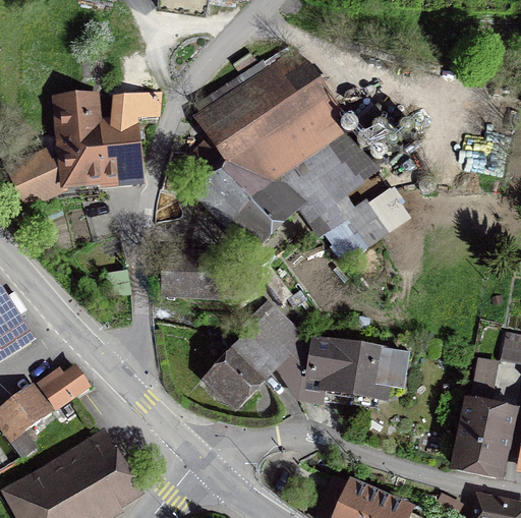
[(156,0),(156,4),(208,11),(209,0),(156,0)]
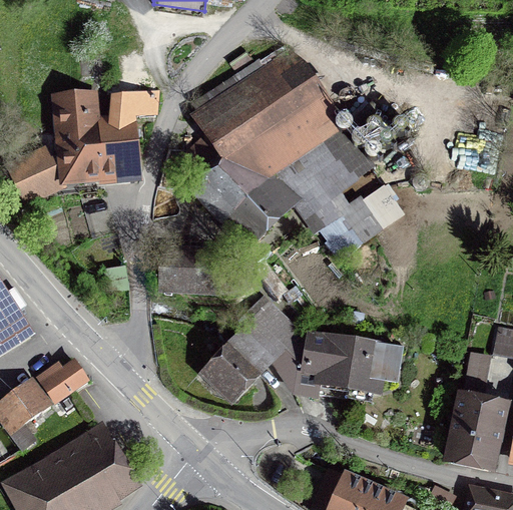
[(199,105),(188,112),(201,133),(171,163),(242,252),(295,206),(314,233),(320,230),(327,238),(324,241),(340,261),(384,227),(374,211),(379,206),(366,190),(348,200),(342,190),(377,164),(294,44),(280,53),(276,46),(195,98),(199,105)]
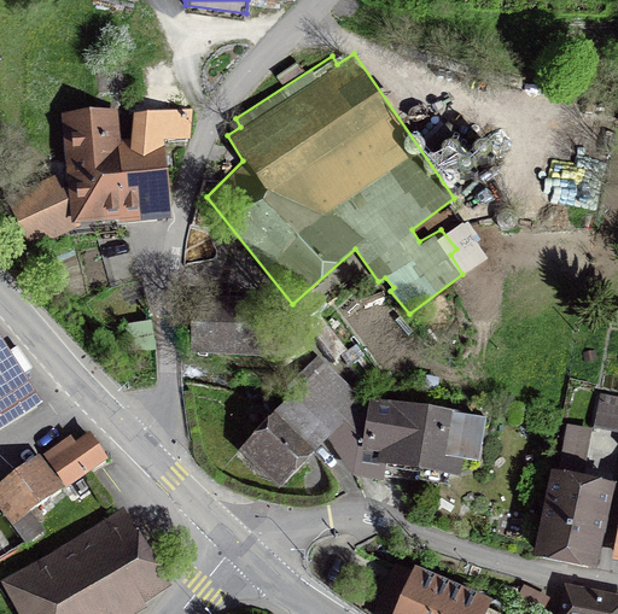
[(141,146),(116,148),(112,115),(69,118),(79,214),(120,210),(126,210),(168,206),(161,138),(192,135),(190,107),(151,111),(138,112),(141,146)]
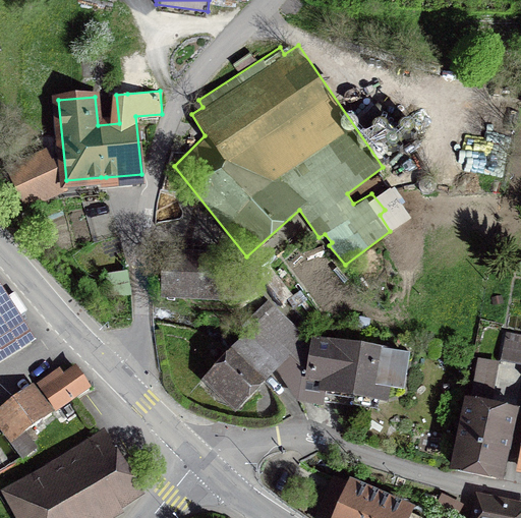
[(61,189),(46,150),(9,163),(17,184),(24,204),(61,189)]
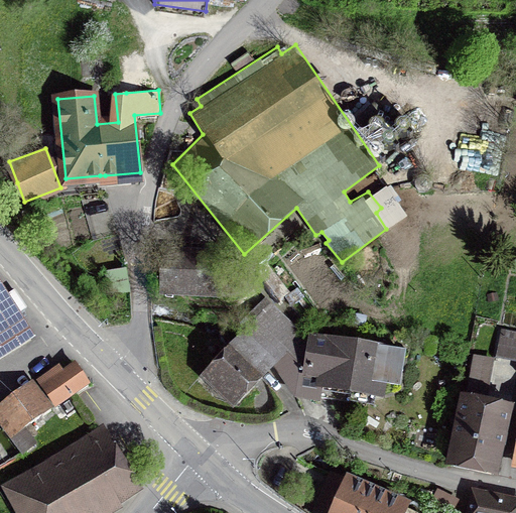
[(222,247),(160,247),(160,296),(222,295),(222,247)]
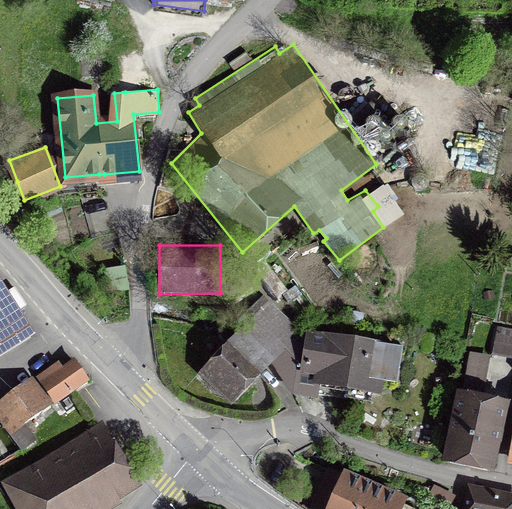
[(0,355),(35,334),(0,278),(0,355)]
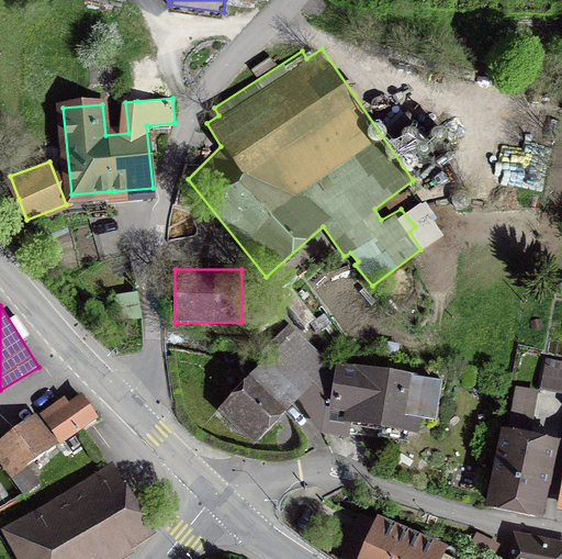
[(436,324),(440,312),(427,308),(424,320),(436,324)]
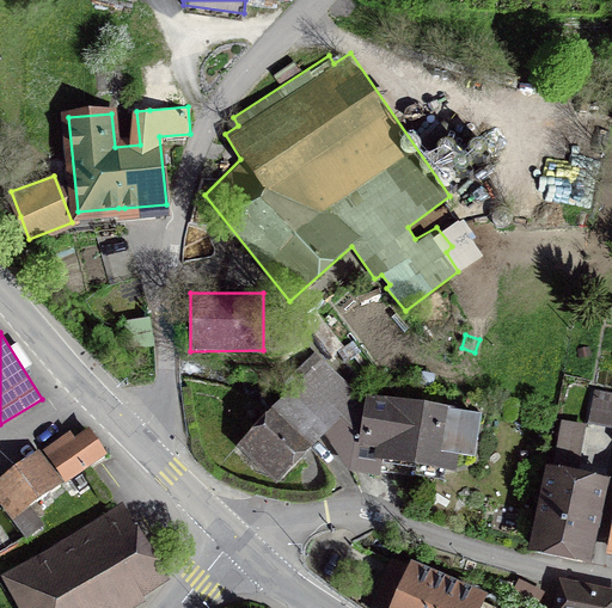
[(592,354),(589,344),(577,345),(580,355),(592,354)]
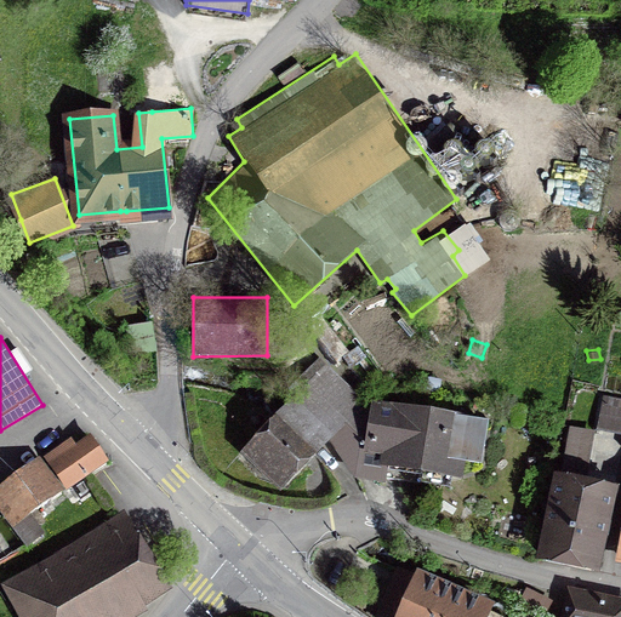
[(298,389),(240,451),(281,490),(330,440),(369,399),(320,353),(292,382),(298,389)]
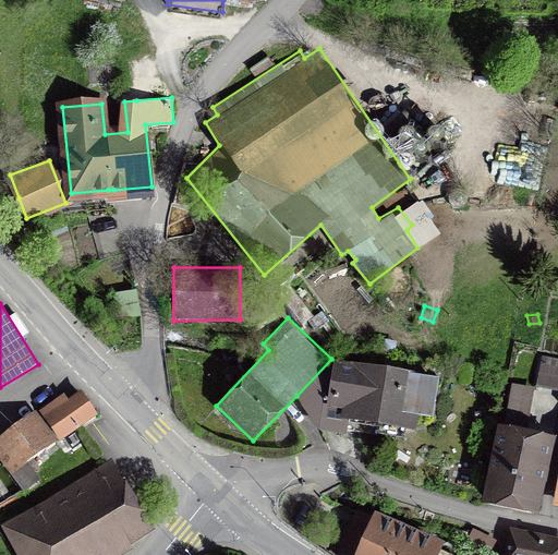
[(557,357),(542,354),(536,382),(557,386),(557,357)]
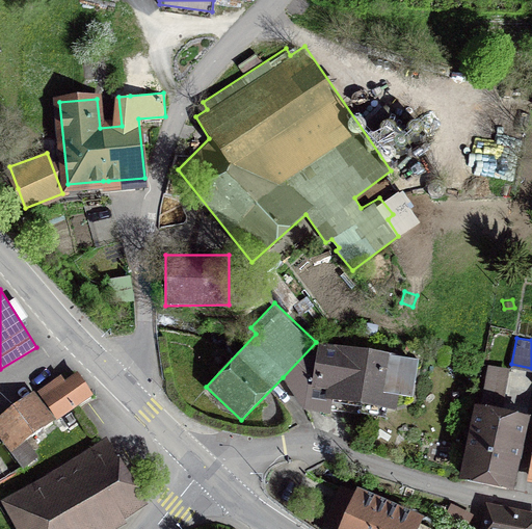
[(402,353),(316,342),(283,377),(304,410),(330,414),(331,400),(397,410),(399,395),(413,397),(419,359),(401,356),(402,353)]
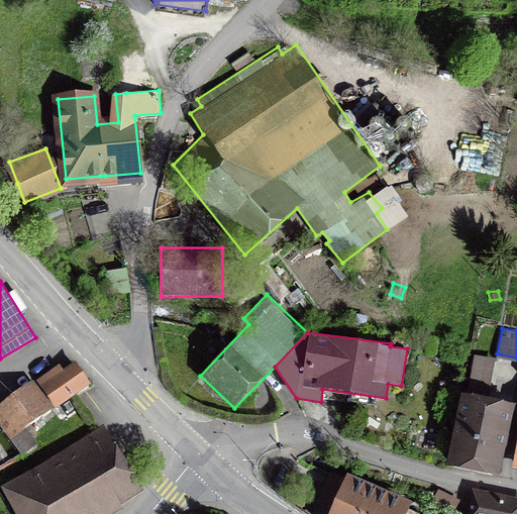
[(497,357),(475,353),(453,464),(497,472),(503,439),(510,402),(489,398),(497,357)]
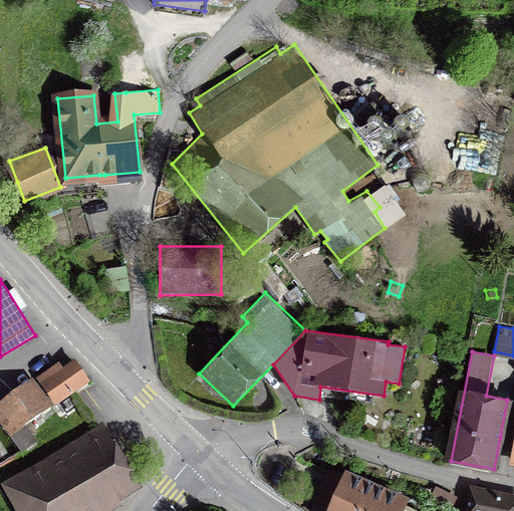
[(58,360),(35,376),(54,405),(90,380),(74,358),(63,366),(58,360)]
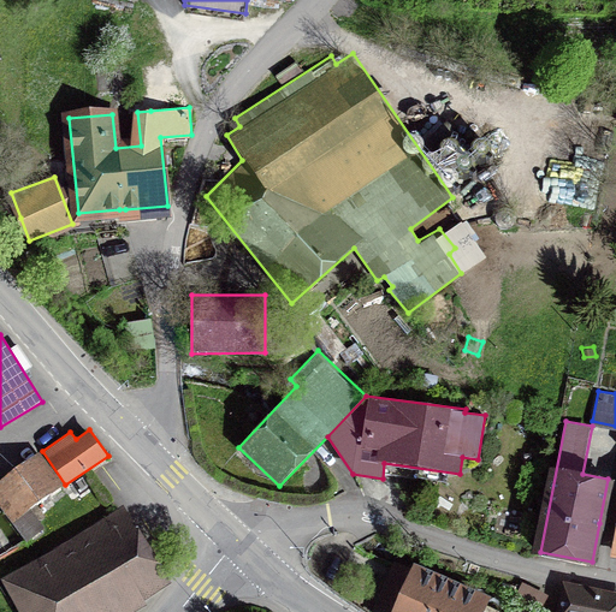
[(65,485),(42,451),(41,450),(0,477),(0,504),(25,541),(46,527),(39,517),(45,512),(39,504),(65,485)]
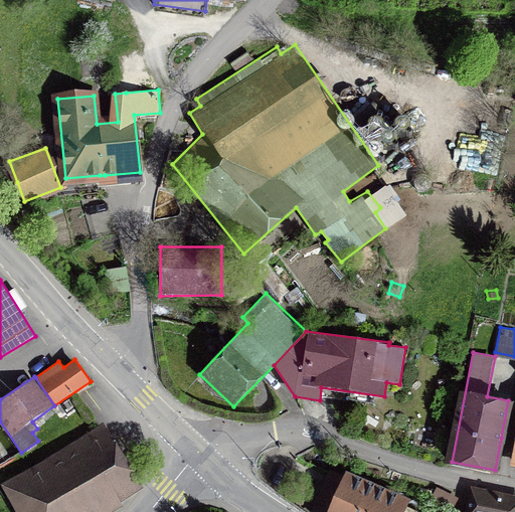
[(103,421),(0,483),(0,485),(16,511),(112,511),(123,506),(120,501),(143,487),(103,421)]
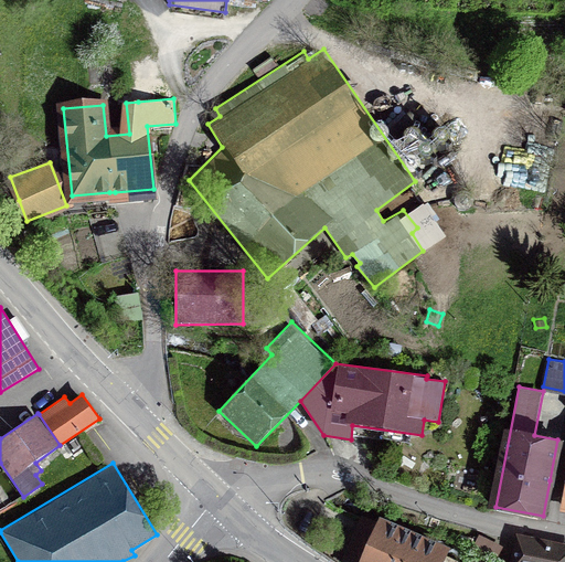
[(444,561),(450,548),(379,517),(359,561),(444,561)]
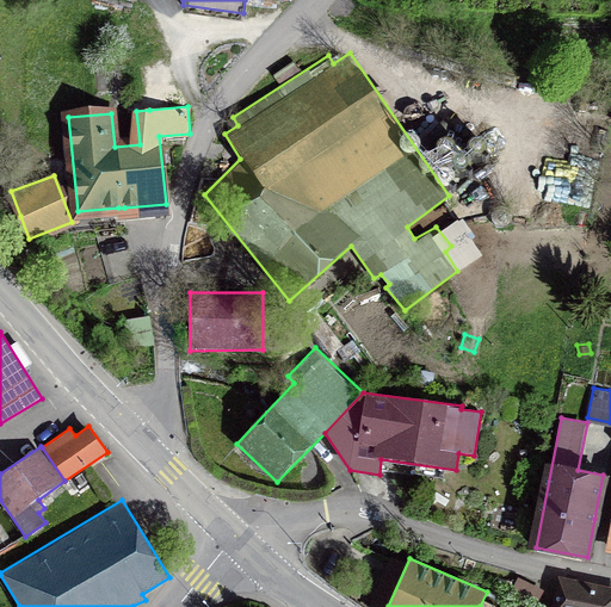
[(539,605),(548,589),(518,575),(510,590),(539,605)]
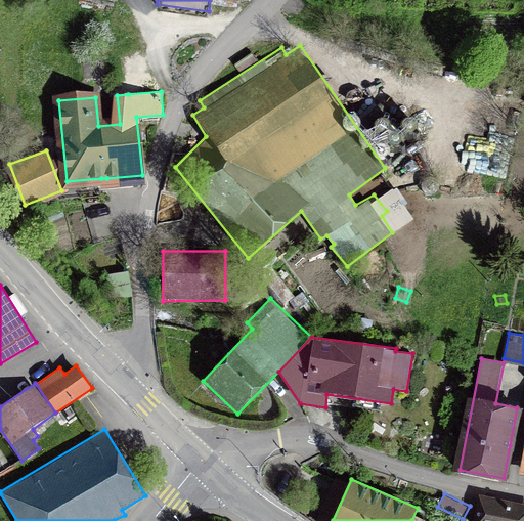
[(521,520),(523,515),(523,508),(484,500),(479,520),(521,520)]
